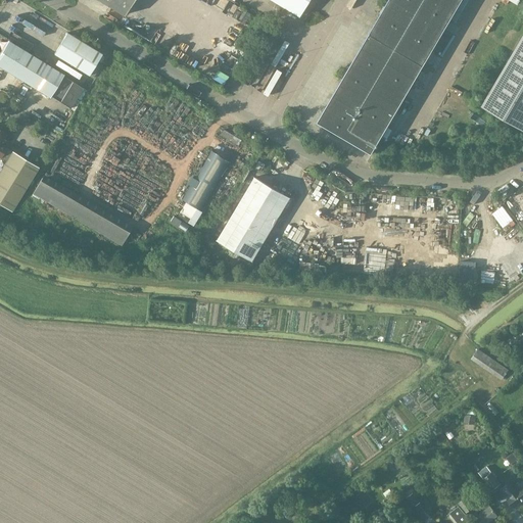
[(98,0),(124,15),(132,0),(98,0)]
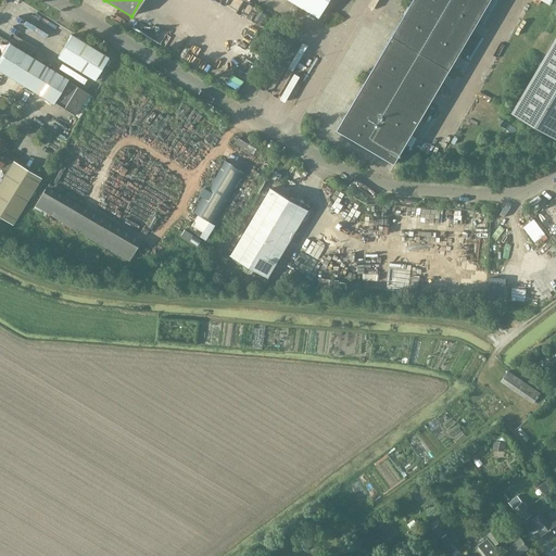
[(288,0),(316,16),(326,0),(288,0)]
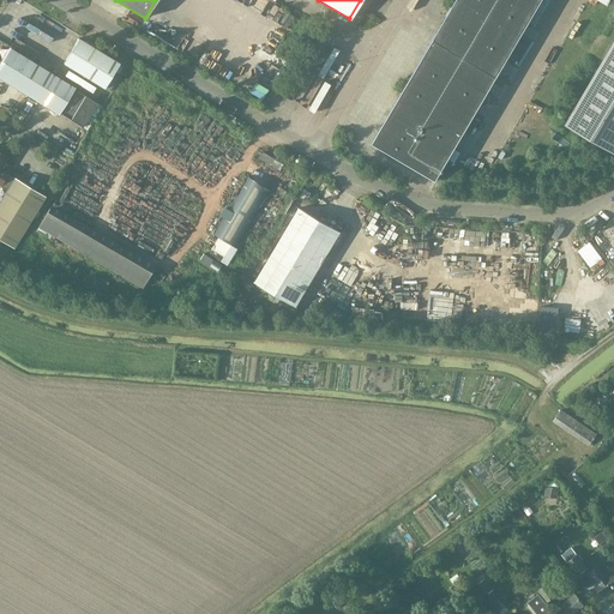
[(443,23),(372,143),(435,180),(506,61),(505,61),(535,11),(540,2),(541,0),(456,0),(443,23)]
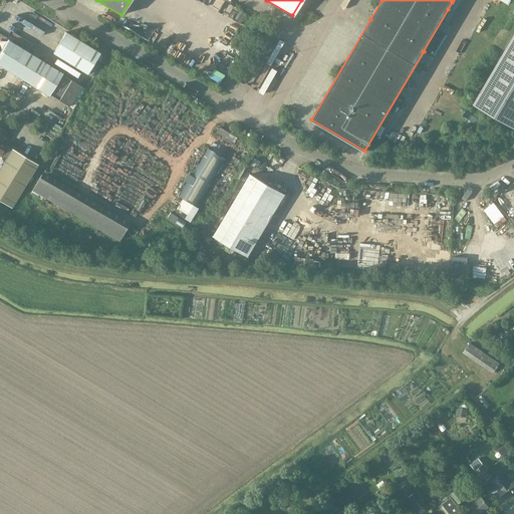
[(26,11),(20,21),(44,35),(50,24),(26,11)]
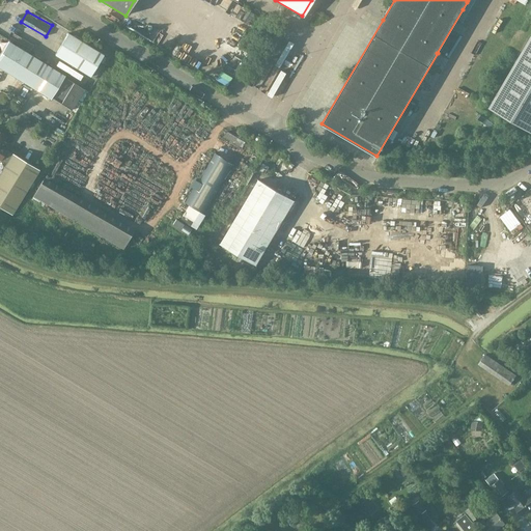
[(67,33),(54,55),(89,76),(103,55),(67,33)]
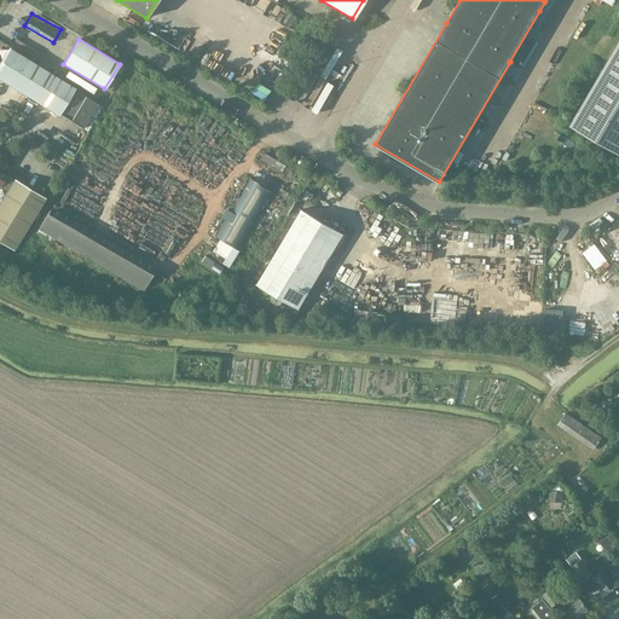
[(618,155),(618,41),(568,126),(618,155)]
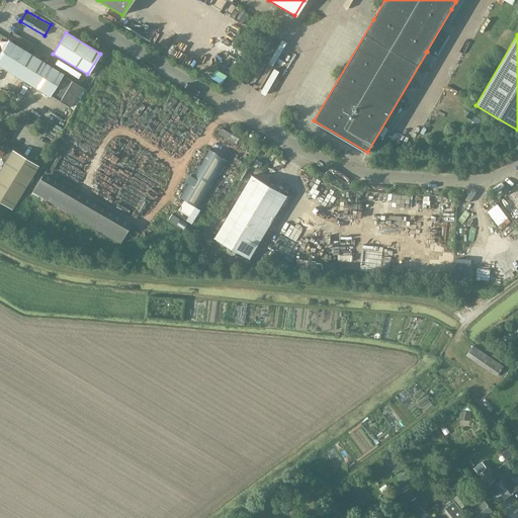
[(9,42),(0,57),(0,65),(49,95),(61,74),(9,42)]
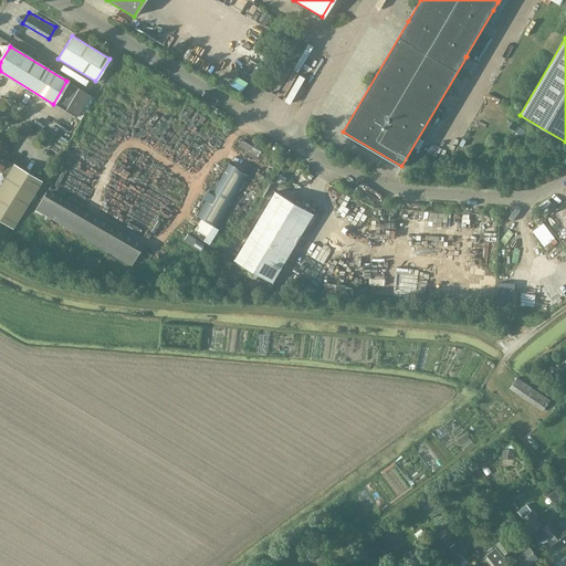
[(83,86),(70,108),(83,116),(96,94),(83,86)]
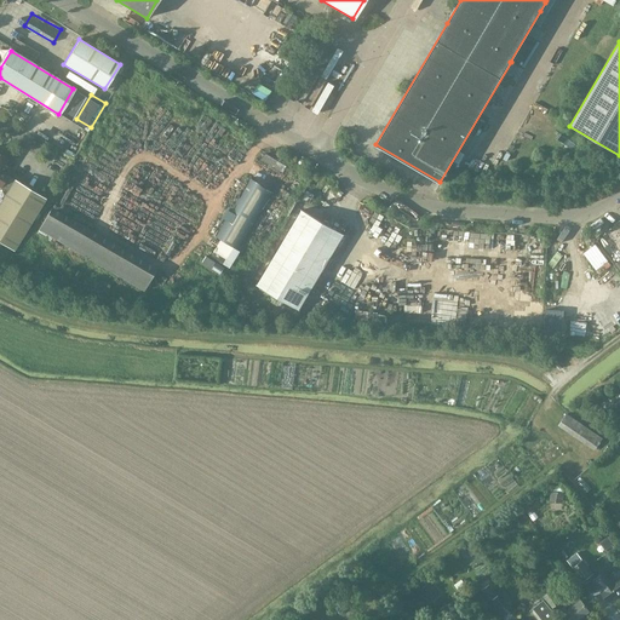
[(568,132),(564,137),(573,143),(578,138),(568,132)]
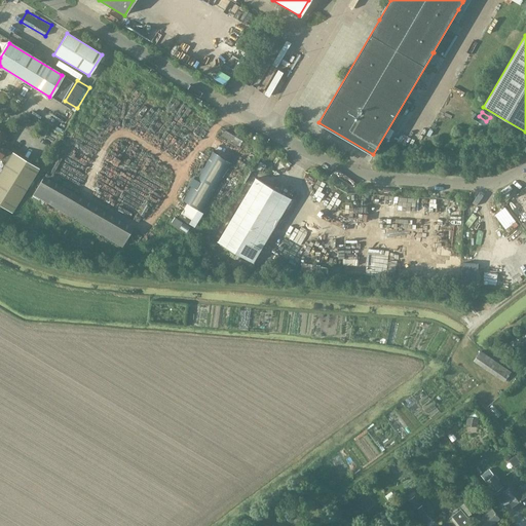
[(0,158),(5,162),(11,152),(4,148),(2,150),(0,148),(0,143),(5,135),(0,130),(0,158)]
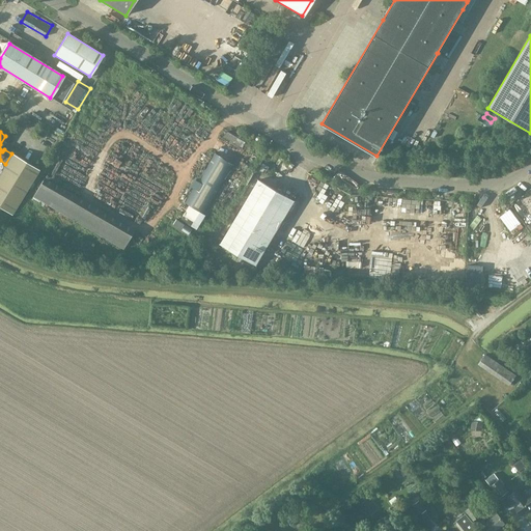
[(204,215),(233,165),(212,152),(183,202),(204,215)]
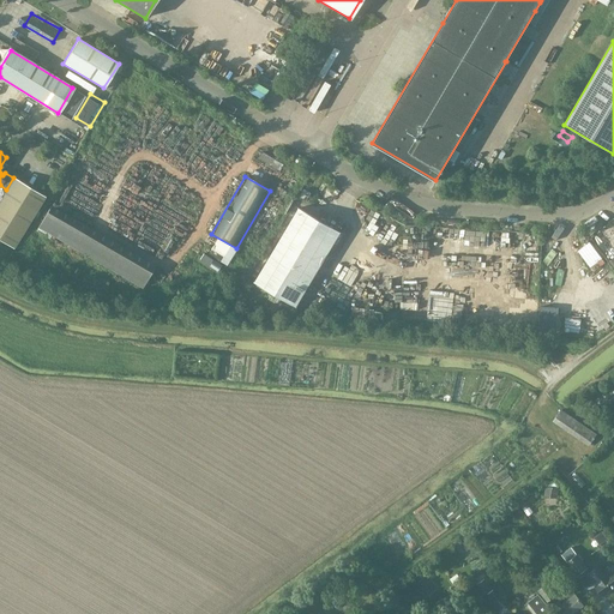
[(6,191),(0,199),(0,239),(13,248),(44,197),(13,178),(6,190),(6,191)]
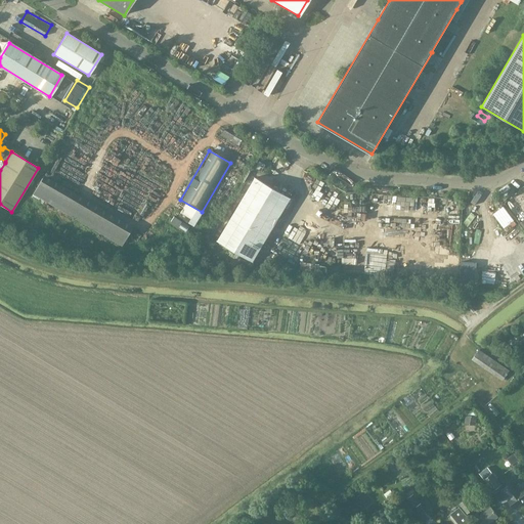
[(261,171),(265,164),(259,161),(255,167),(261,171)]
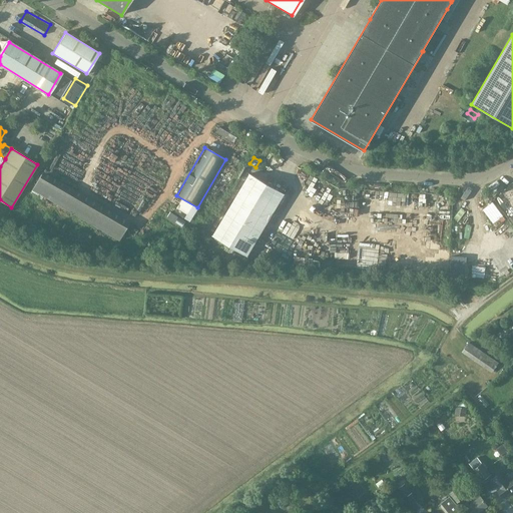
[(118,240),(129,222),(42,171),(31,190),(118,240)]
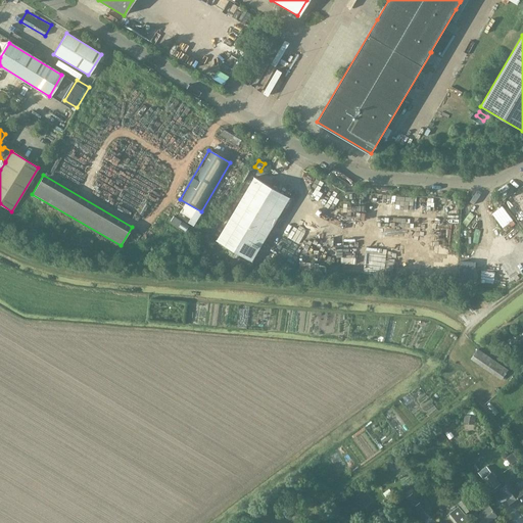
[(320,175),(314,184),(324,190),(329,181),(320,175)]
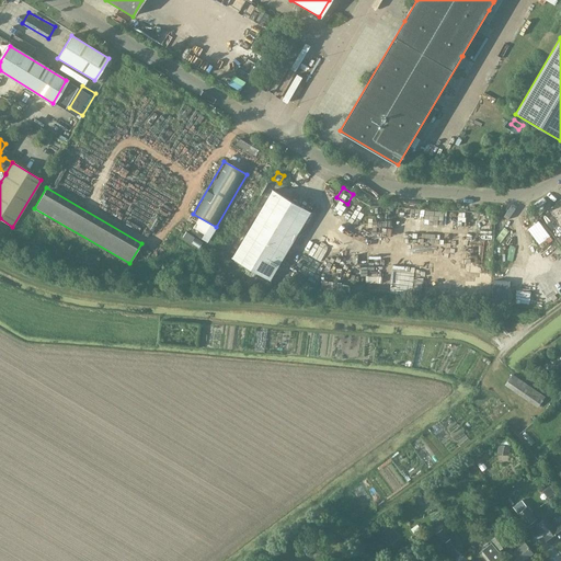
[(311,213),(272,190),(231,258),(270,281),(311,213)]
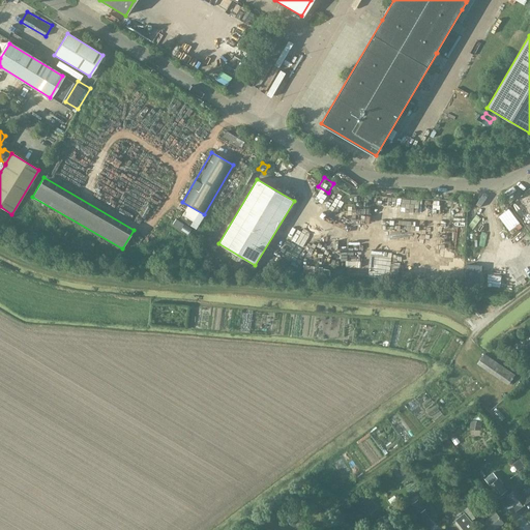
[(342,185),(336,196),(348,201),(353,189),(342,185)]
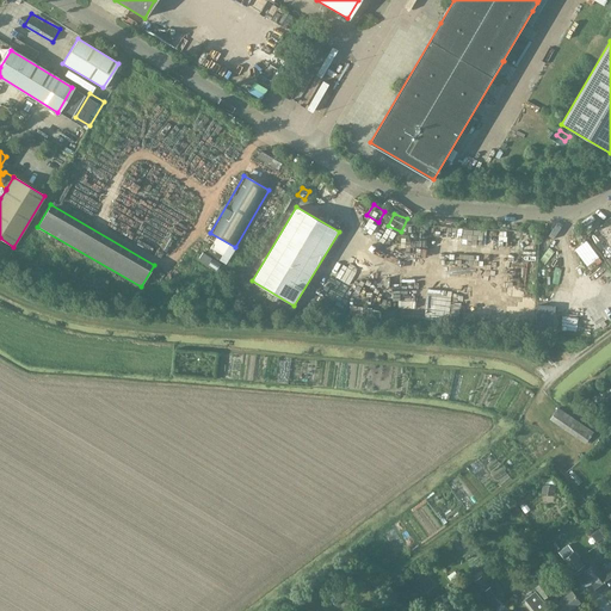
[(399,244),(406,232),(402,228),(395,241),(399,244)]
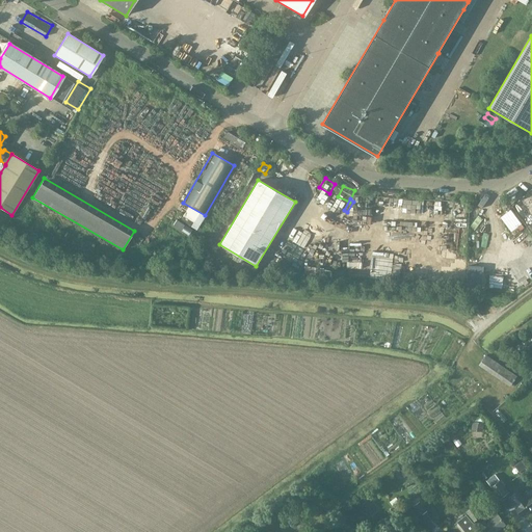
[(440,232),(439,241),(450,242),(450,238),(458,239),(459,234),(440,232)]
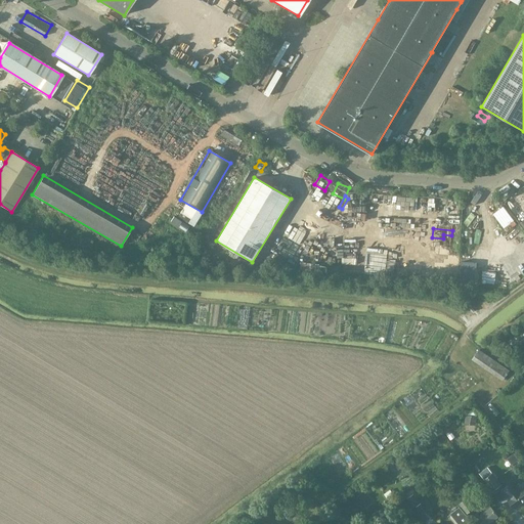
[(331,253),(360,255),(361,248),(331,246),(331,253)]
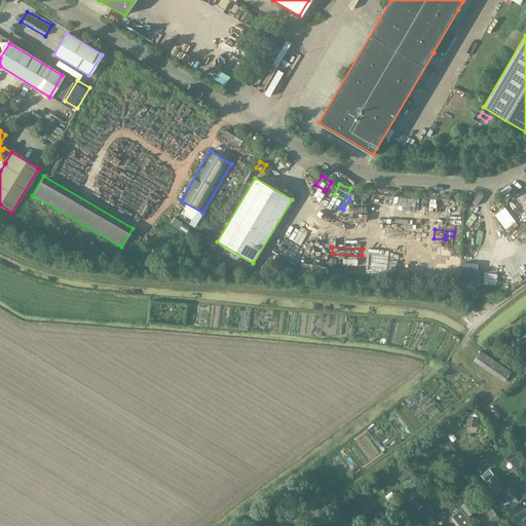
[(525,342),(525,328),(508,341),(515,350),(525,342)]
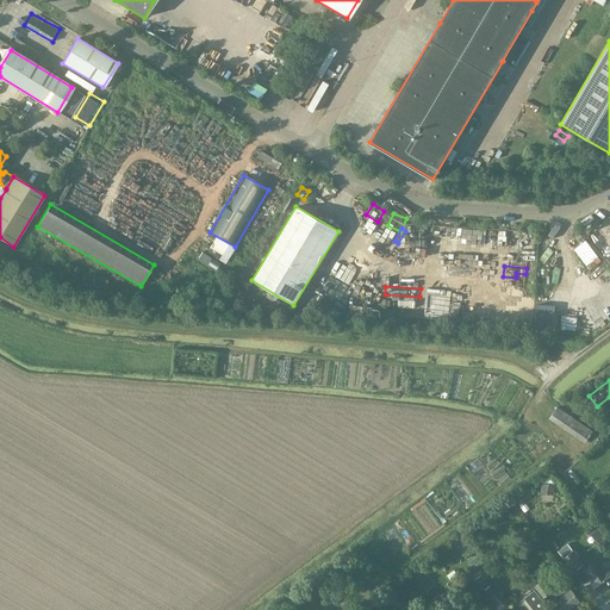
[(584,443),(592,431),(556,406),(548,419),(584,443)]
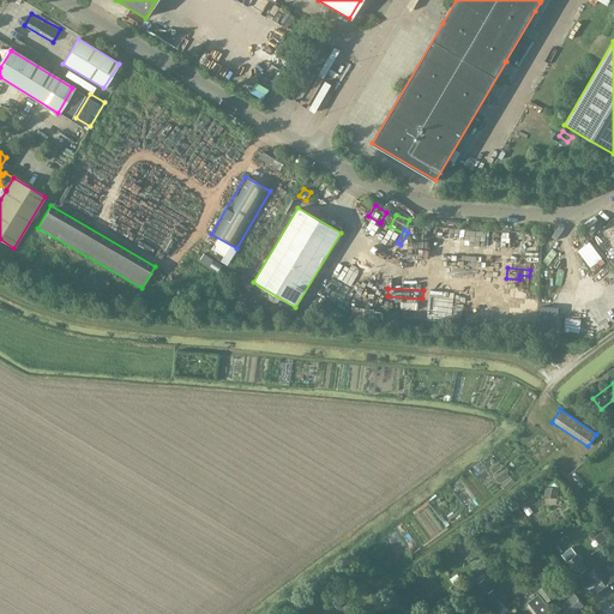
[(557,499),(558,489),(546,487),(543,497),(557,499)]
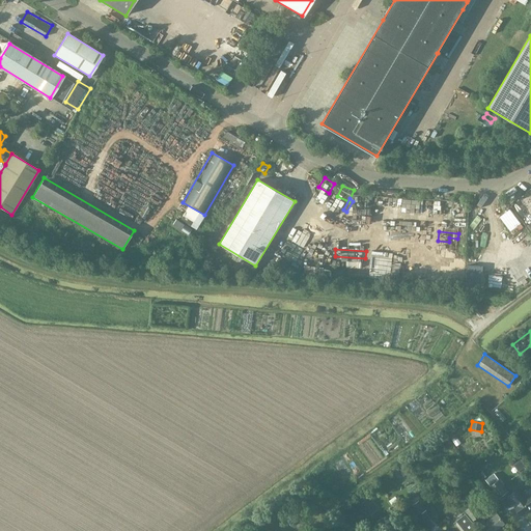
[(499,497),(507,491),(499,479),(491,485),(499,497)]
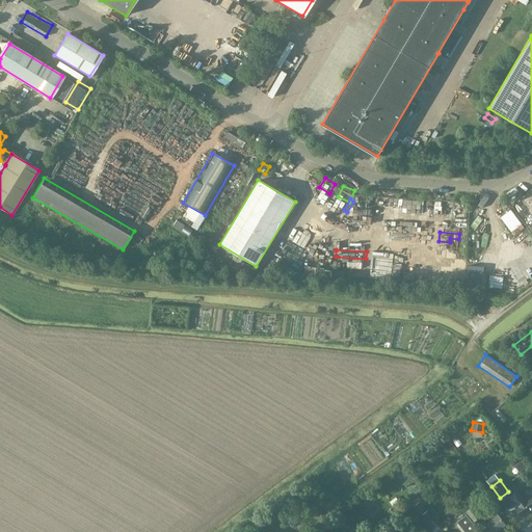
[(521,488),(516,490),(508,498),(514,506),(514,507),(522,516),(531,508),(531,490),(530,488),(524,493),(521,488)]
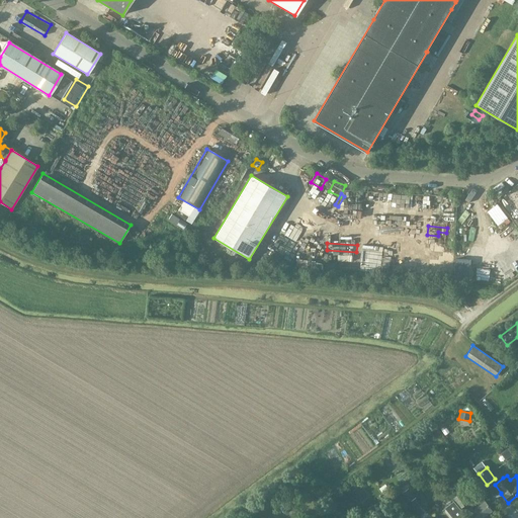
[(411,502),(416,498),(409,488),(404,492),(411,502)]
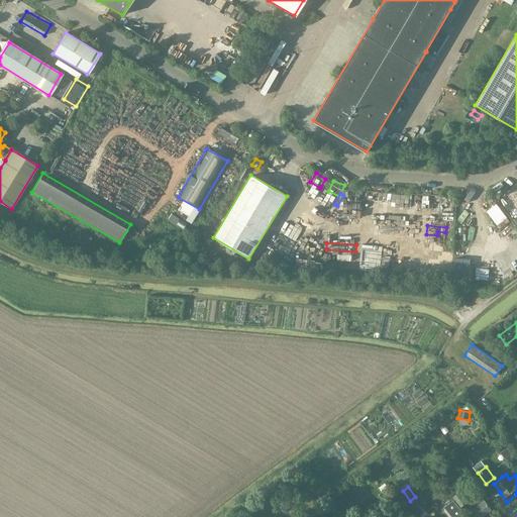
[(450,516),(453,516),(461,511),(459,508),(468,502),(459,491),(451,497),(452,500),(443,507),(450,516)]
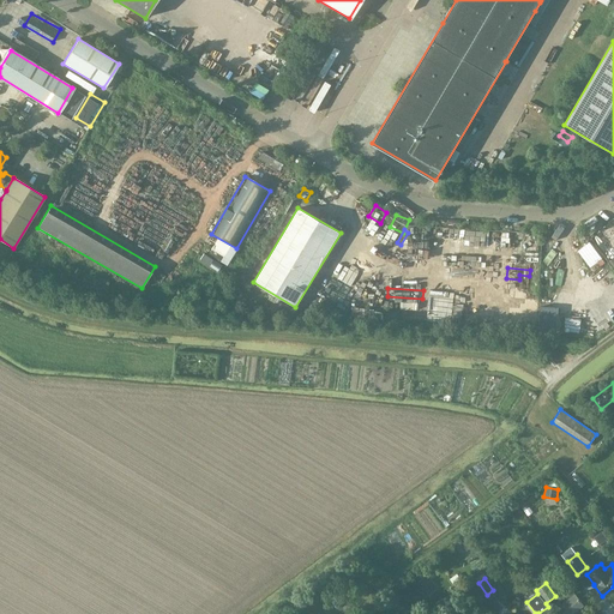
[(570,613),(583,605),(575,594),(558,606),(564,613),(570,613)]
